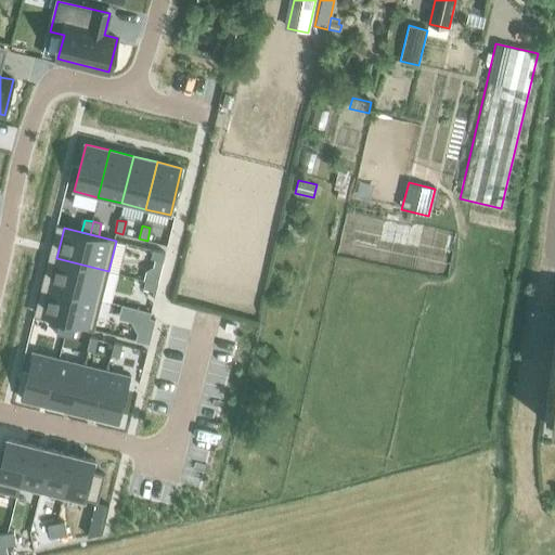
[(153,249),(151,258),(163,261),(165,253),(153,249)]
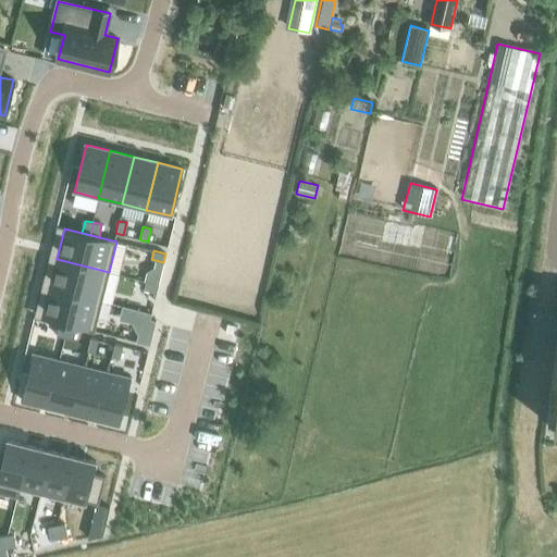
[(57,259),(49,288),(101,301),(109,272),(57,259)]
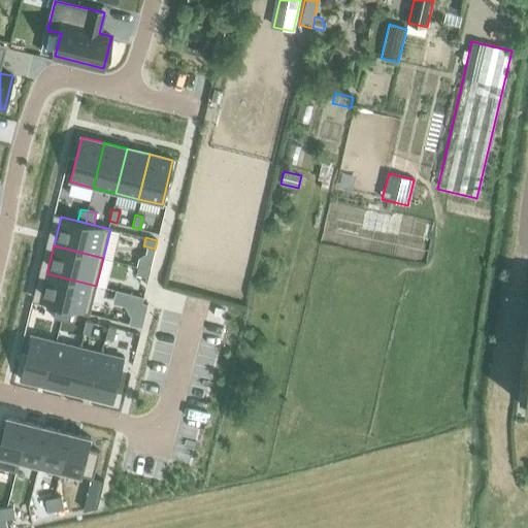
[(143,268),(141,275),(154,278),(156,271),(143,268)]
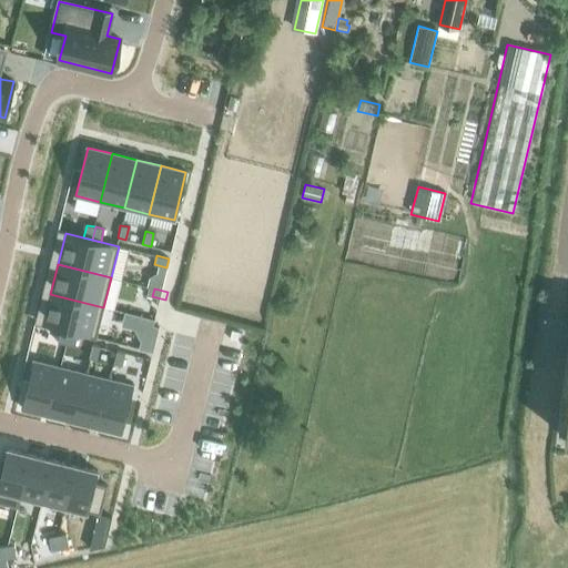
[(50,294),(42,324),(60,328),(69,331),(78,333),(95,337),(103,307),(50,294)]
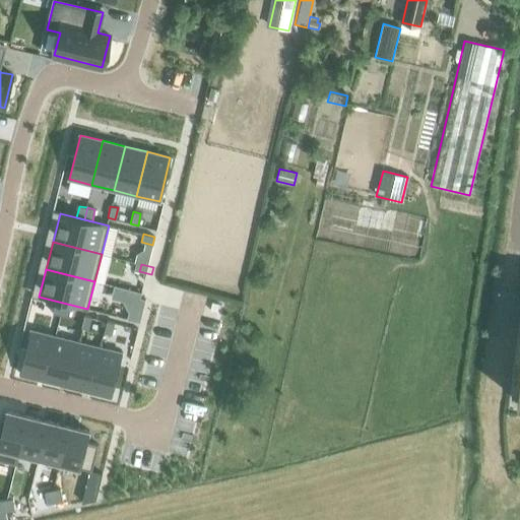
[(55,301),(53,313),(60,315),(63,303),(55,301)]
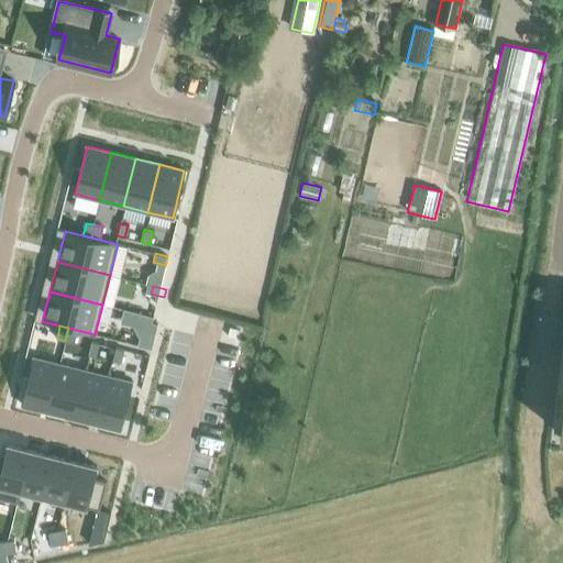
[(68,328),(65,341),(74,343),(77,330),(68,328)]
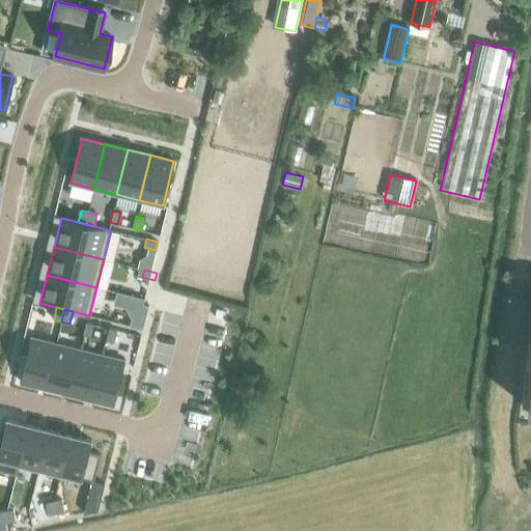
[(132,317),(130,326),(142,329),(144,320),(132,317)]
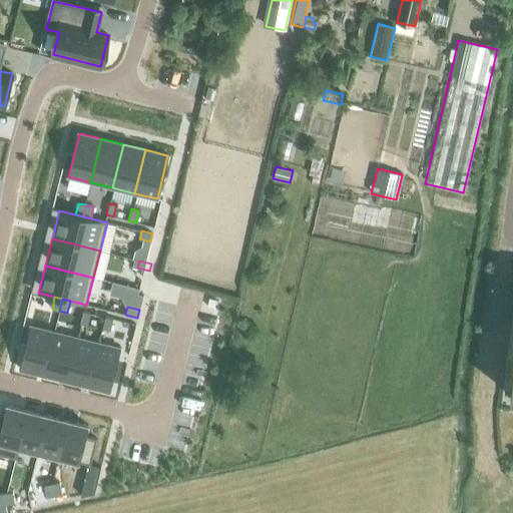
[(82,311),(79,323),(86,325),(89,313),(82,311)]
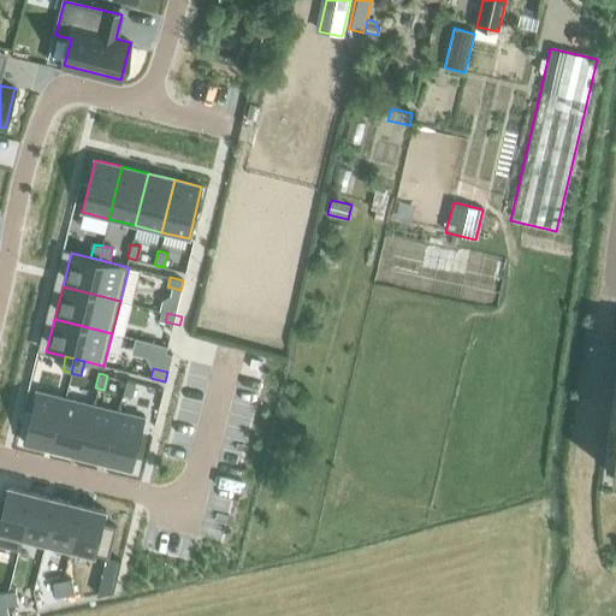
[(125,380),(122,394),(131,396),(134,383),(125,380)]
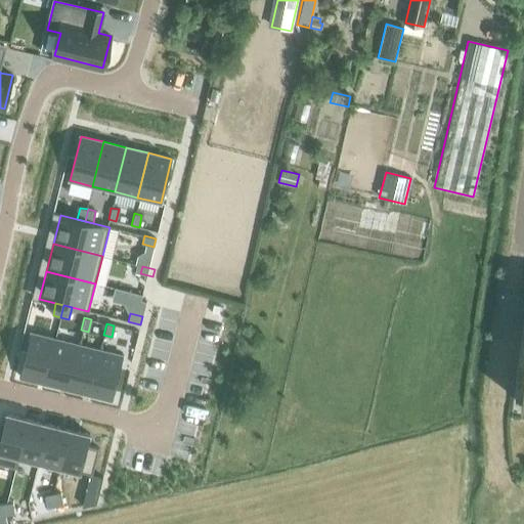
[(32,332),(22,376),(44,382),(54,337),(32,332)]
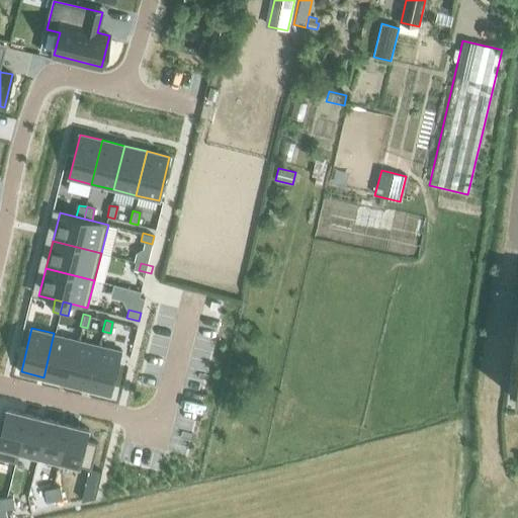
[(54,333),(44,377),(66,382),(77,339),(54,333)]
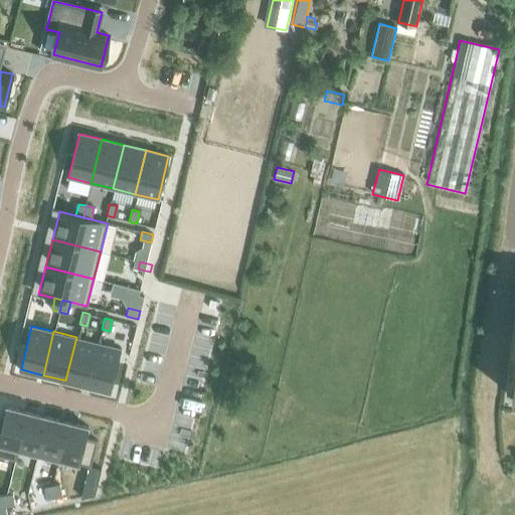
[(76,337),(65,380),(88,386),(99,343),(76,337)]
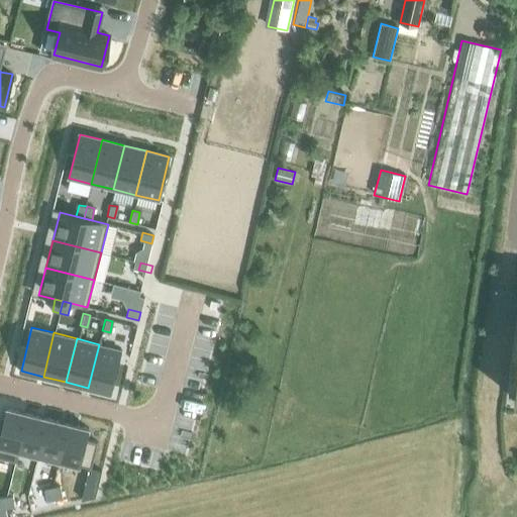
[(99,344),(88,388),(110,393),(121,349),(99,344)]
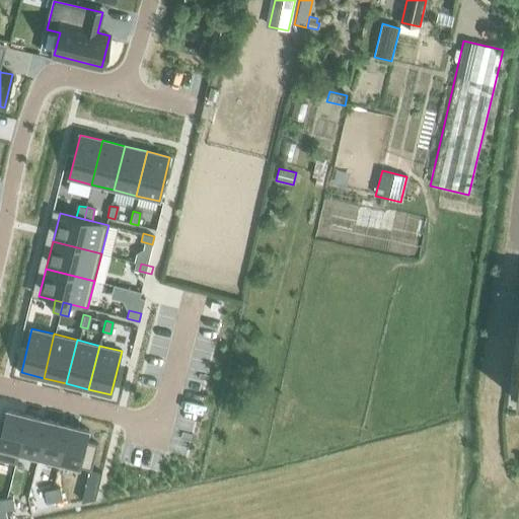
[(0,459),(16,463),(19,452),(18,452),(27,415),(6,410),(4,421),(0,419),(0,459)]
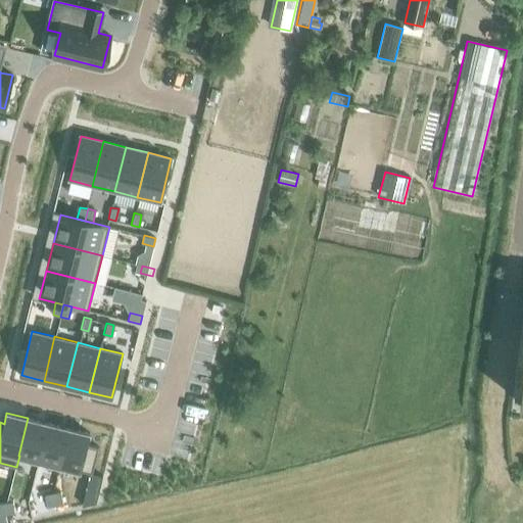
[(28,418),(18,456),(19,456),(39,460),(48,423),(28,418)]
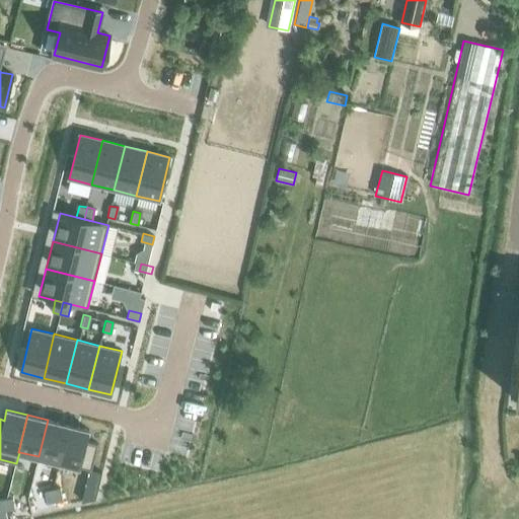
[(48,420),(39,456),(59,461),(68,425),(48,420)]
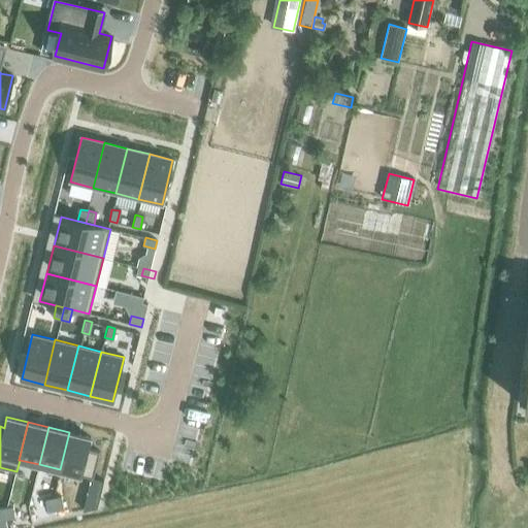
[(69,432),(60,469),(93,477),(99,452),(88,449),(91,437),(69,432)]
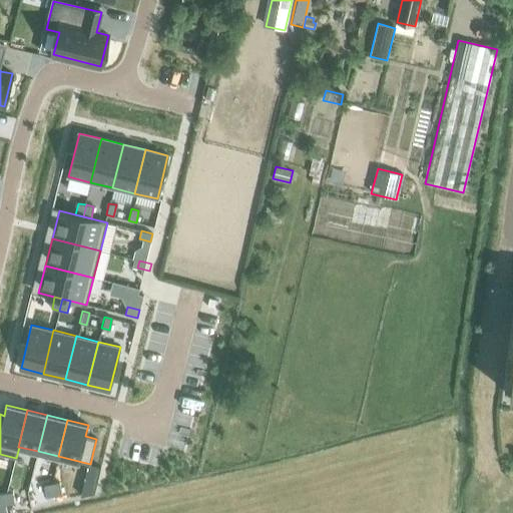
[(59,483),(51,485),(53,497),(61,495),(59,483)]
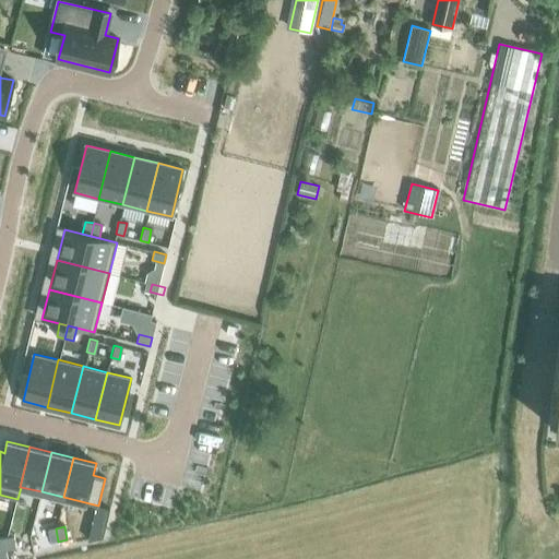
[(56,528),(47,531),(50,543),(58,542),(56,528)]
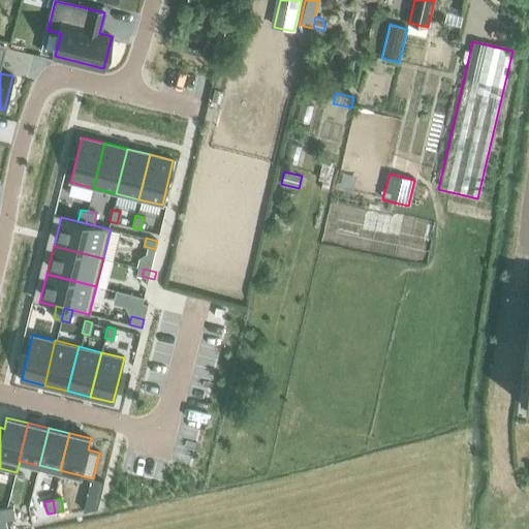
[(12,507),(4,509),(7,521),(16,519),(12,507)]
